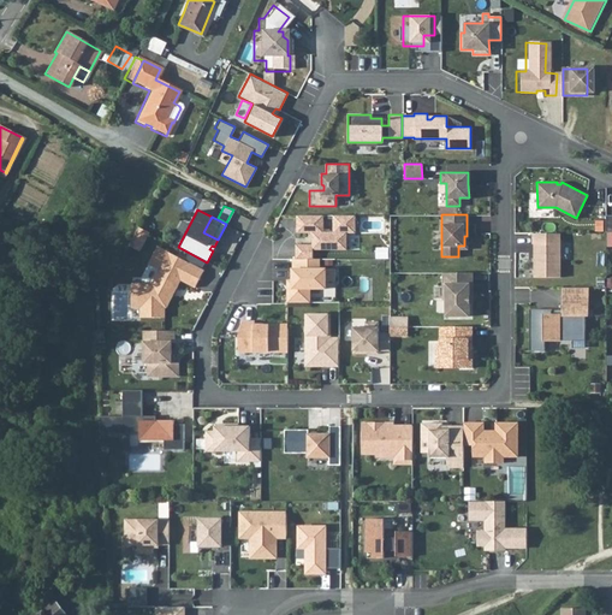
[(140,250),(148,231),(137,226),(129,244),(140,250)]
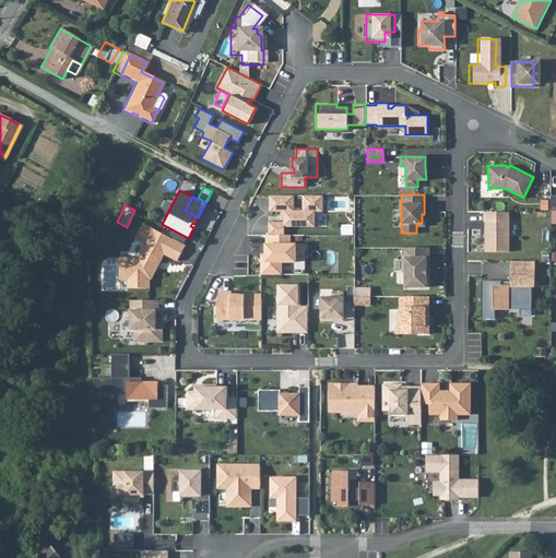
[(508,211),(483,211),(483,221),(484,221),(484,251),(508,251),(508,211)]
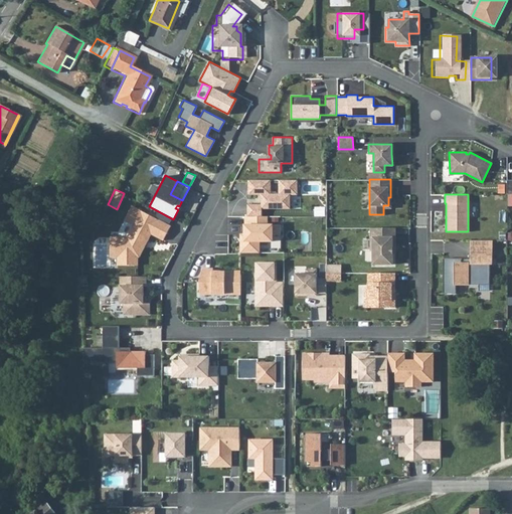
[(162,239),(169,225),(167,224),(154,217),(131,205),(123,220),(132,224),(126,236),(124,241),(109,241),(109,257),(116,257),(117,265),(137,265),(137,257),(138,257),(144,245),(142,244),(144,239),(146,240),(150,233),(162,239)]
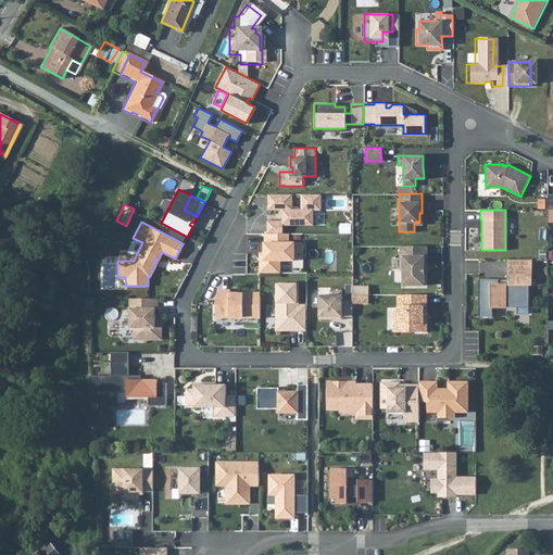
[(286,235),(259,234),(259,243),(255,244),(255,261),(254,261),(254,275),(277,274),(277,264),(290,262),(289,254),(300,253),(299,242),(286,243),(286,235)]
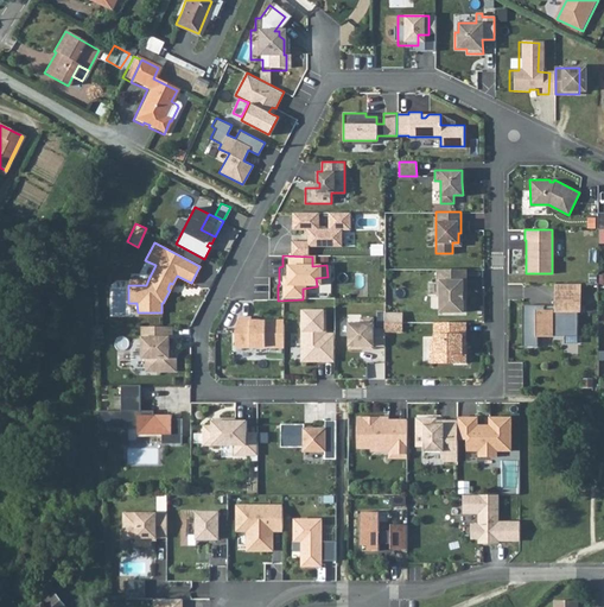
[(465,269),(437,269),(437,280),(440,280),(440,296),(440,311),(462,311),(463,298),(463,291),(465,291),(465,269)]
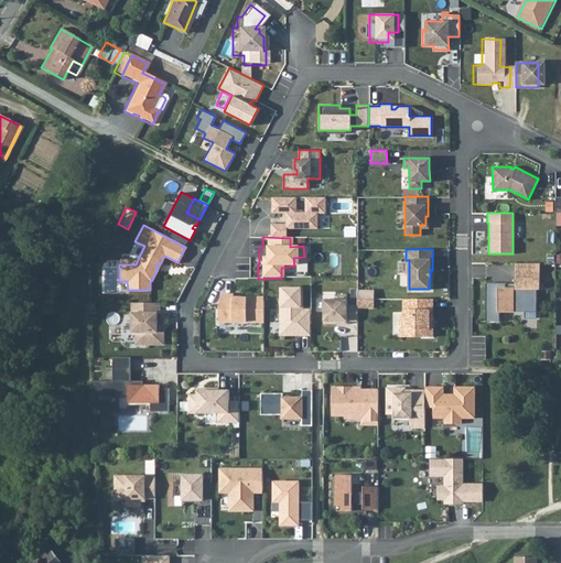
[(481,283),(479,321),(496,322),(496,315),(508,314),(530,313),(533,263),(511,264),(508,290),(502,290),(499,284),(481,283)]
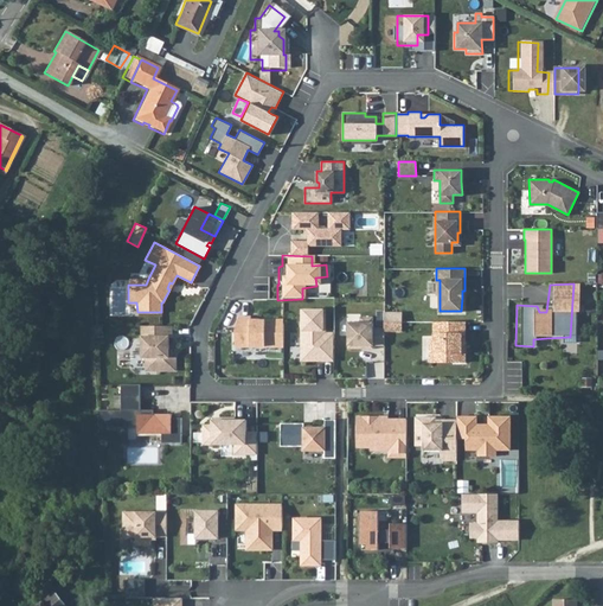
[(324,359),(333,361),(333,332),(324,332),(324,310),(300,310),(300,357),(324,357),(324,359)]
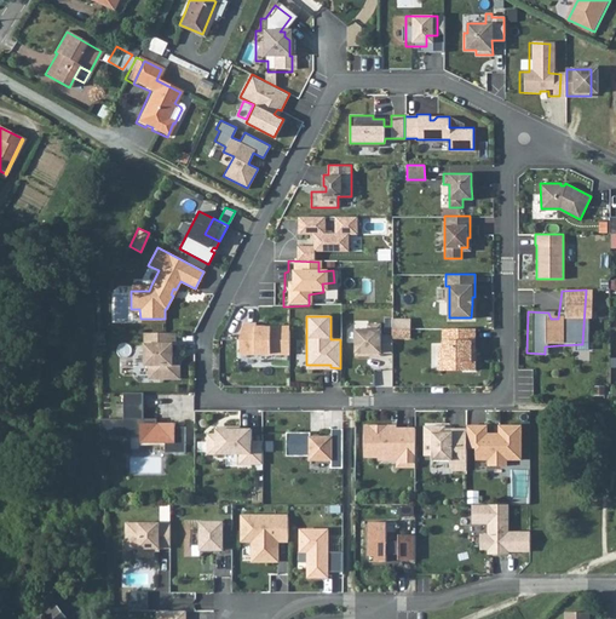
[(288,354),(288,326),(262,325),(262,327),(255,327),(255,322),(242,322),(239,336),(239,354),(288,354)]
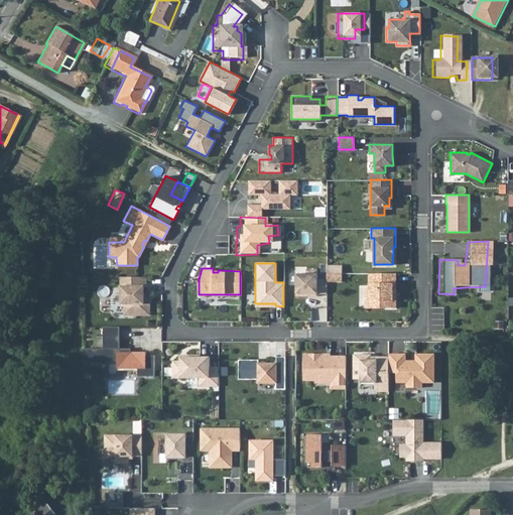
[(316,293),(326,293),(326,278),(316,278),(316,269),(305,269),(305,273),(295,273),(295,295),(305,295),(305,293),(316,293)]
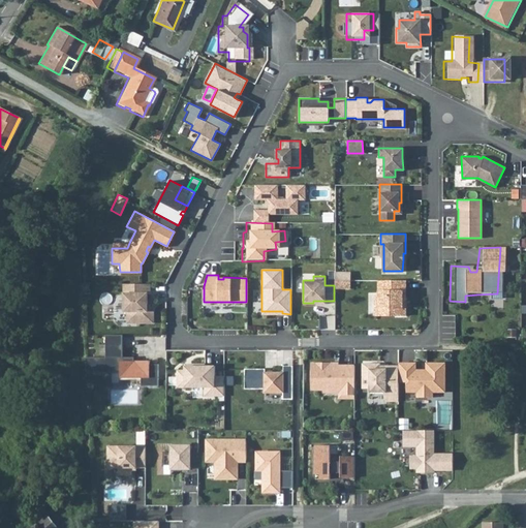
[(404,280),(377,280),(377,294),(374,294),(374,308),(394,308),(394,315),(404,315),(404,297),(402,297),(402,290),(404,290),(404,280)]
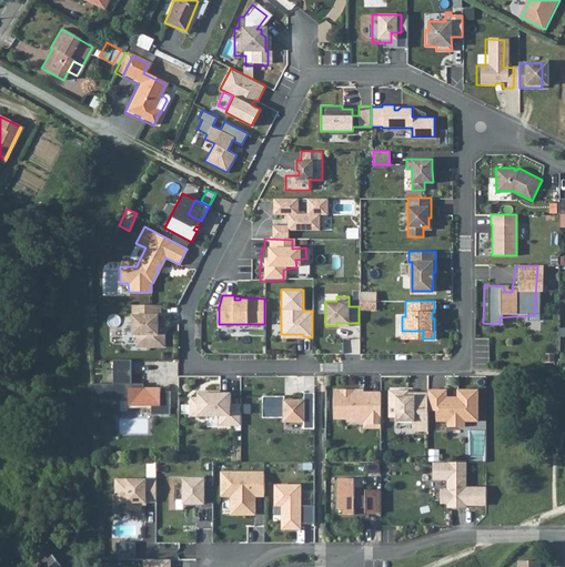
[(159,304),(132,304),(132,334),(135,334),(135,346),(163,346),(163,333),(157,333),(157,316),(159,315),(159,304)]
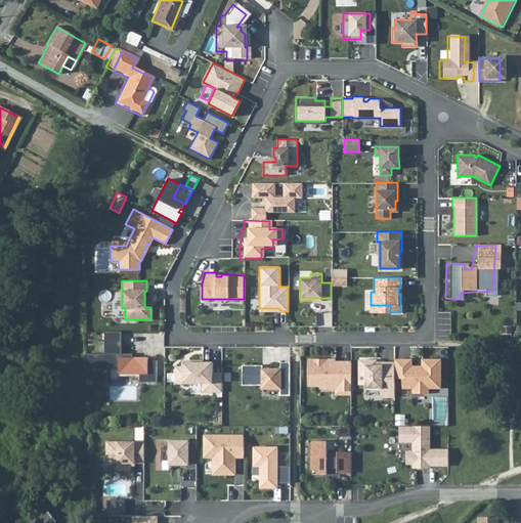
[(258,288),(250,288),(250,306),(258,306),(258,288)]
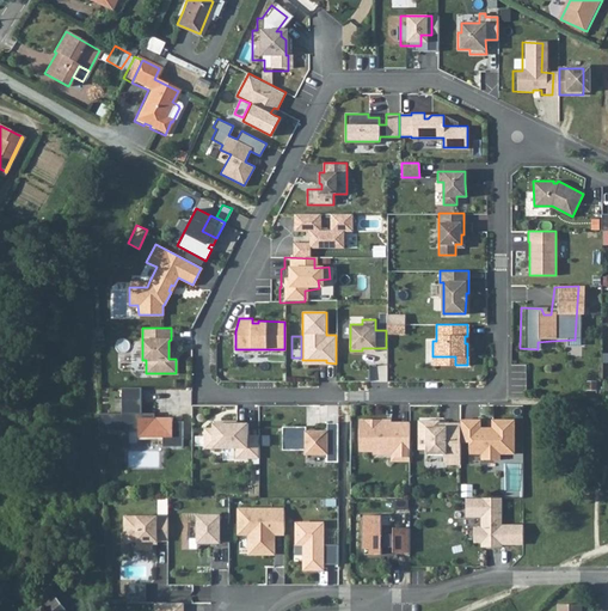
[(140,388),(120,388),(120,413),(96,413),(97,431),(137,431),(137,437),(163,437),(161,446),(182,446),(182,421),(171,421),(171,417),(151,417),(151,413),(140,413),(140,388)]
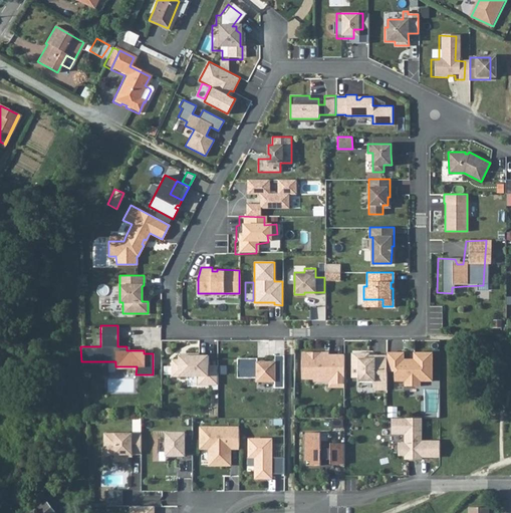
[(343,382),(343,355),(331,355),(331,356),(323,356),(323,353),(301,352),(302,377),(313,378),(313,377),(331,377),(331,382),(343,382)]
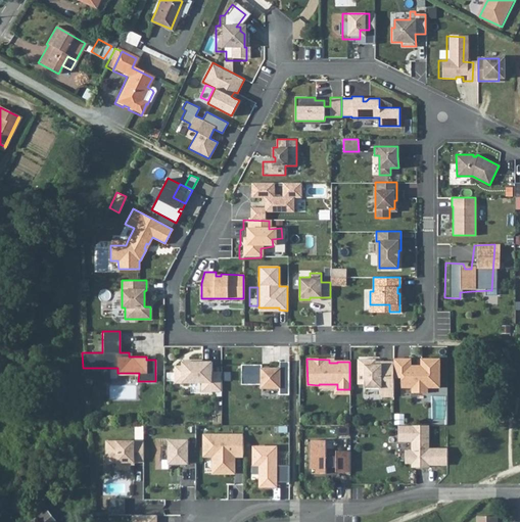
[(410,359),(400,359),(400,378),(400,387),(412,387),(412,392),(427,392),(427,387),(439,387),(439,359),(421,359),(421,366),(416,366),(416,369),(410,369),(410,359)]
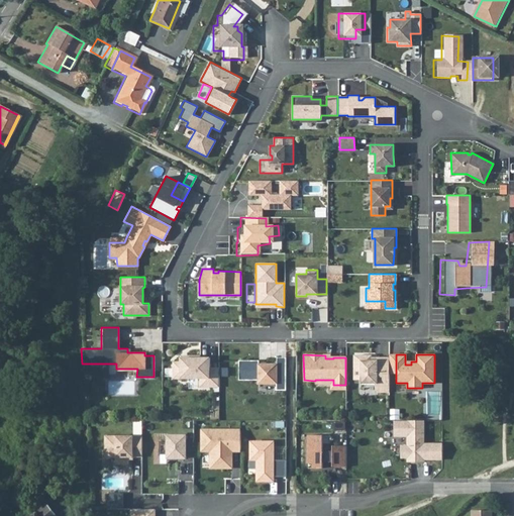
[(218,387),(218,368),(209,368),(209,357),(199,357),(199,355),(188,355),(188,357),(179,357),(179,362),(172,362),(172,379),(199,379),(208,379),(208,387),(218,387)]
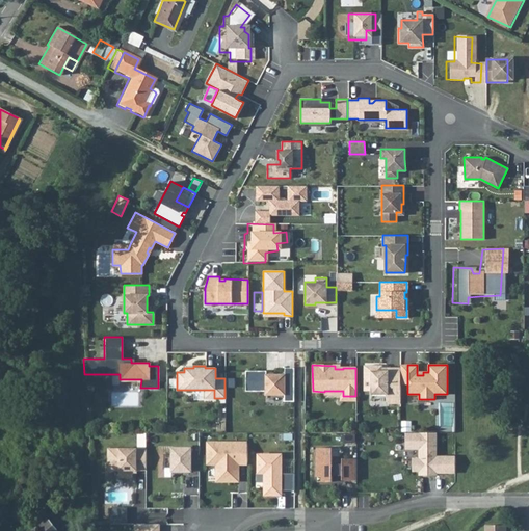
[(381,366),(371,366),(371,395),(386,395),(388,395),(388,403),(400,403),(400,385),(400,368),(388,368),(388,371),(381,371),(381,366)]
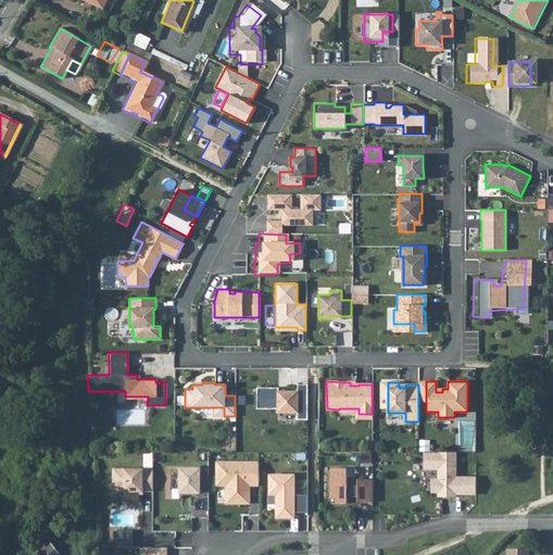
[(277,388),(256,388),(256,408),(276,408),(276,413),(297,413),(297,419),(306,419),(306,385),(297,385),(297,391),(277,391),(277,388)]
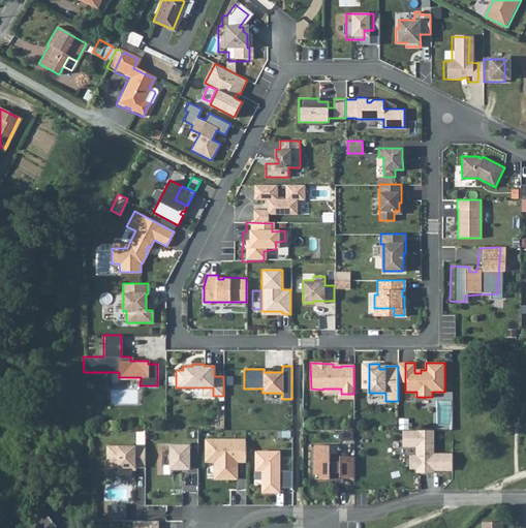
[(213,387),(204,387),(204,396),(213,396),(213,387)]
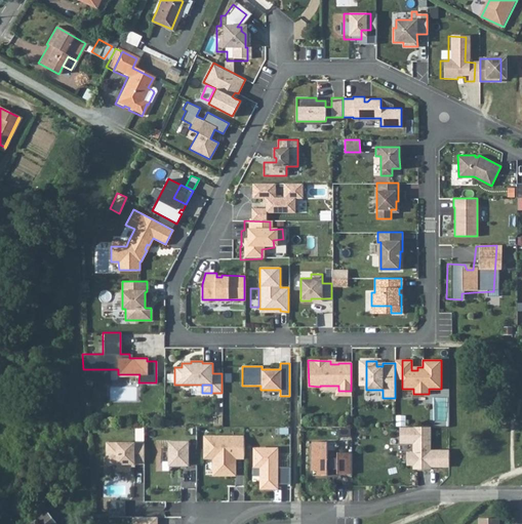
[(320,386),(320,387),(320,390),(335,390),(335,396),(351,396),(351,391),(338,391),(338,386),(320,386)]
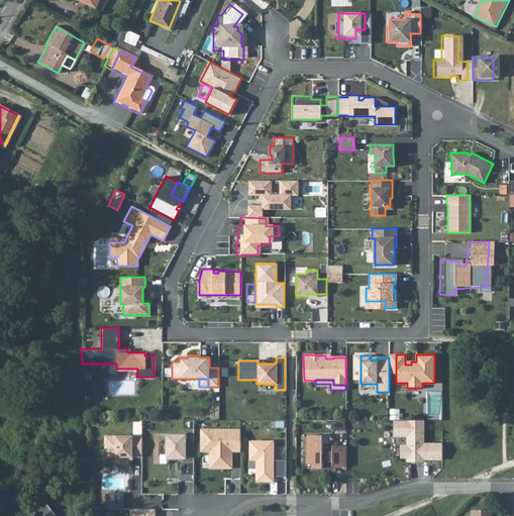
[(423,420),(394,420),(394,435),(407,435),(406,445),(400,445),(400,457),(407,457),(407,461),(423,461),(423,457),(430,457),(430,459),(441,459),(441,443),(423,443),(423,420)]
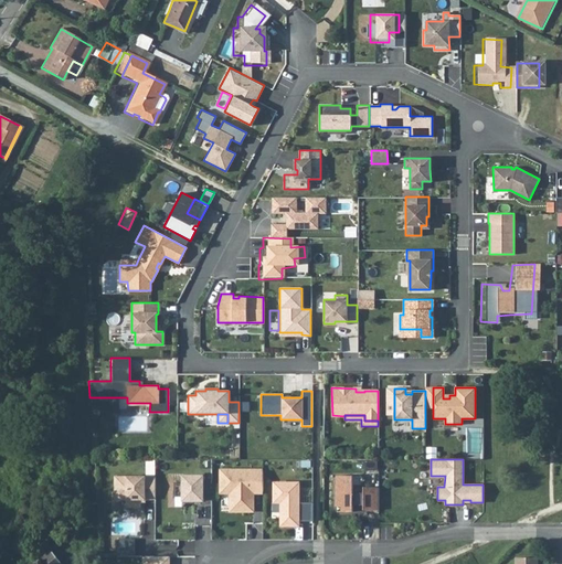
[(262,470),(220,470),(220,492),(230,492),(230,510),(252,510),(252,492),(252,489),(262,489),(262,470)]
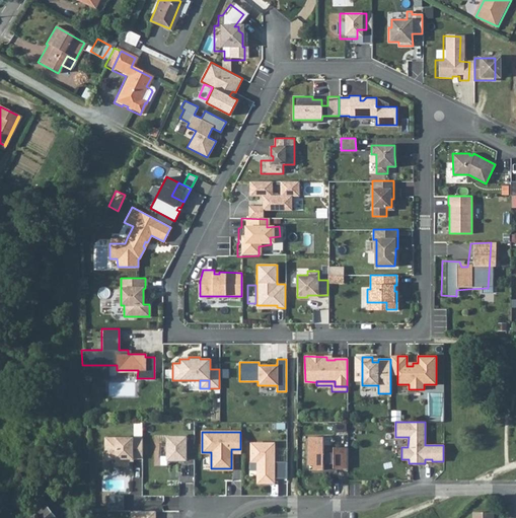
[(141,458),(141,437),(104,437),(104,459),(115,459),(115,466),(128,465),(128,459),(133,459),(133,458),(141,458)]
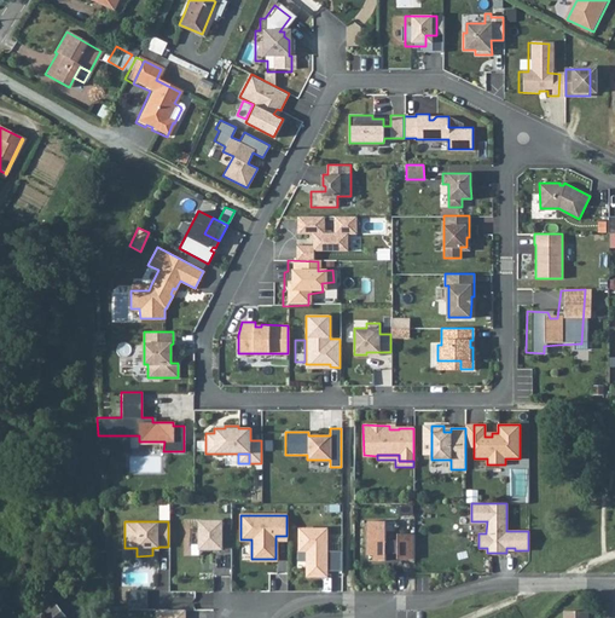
[(230,541),(231,526),(221,526),(221,521),(199,521),(199,530),(190,530),(190,544),(199,544),(199,552),(221,550),(221,549),(230,548),(230,541)]
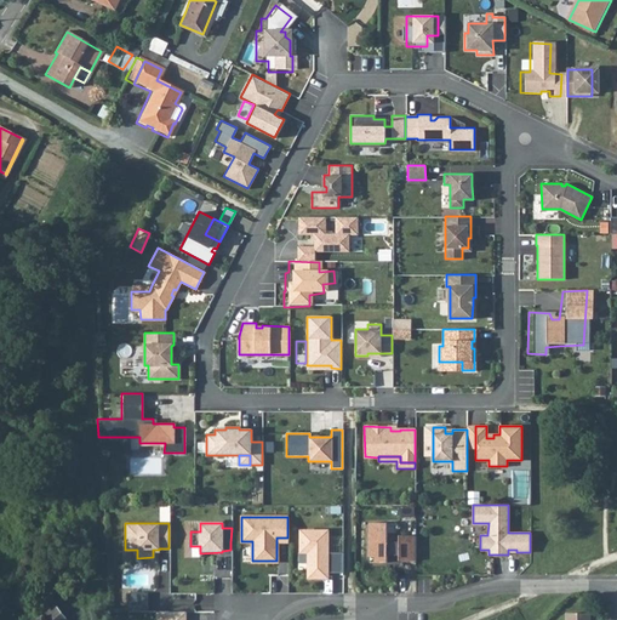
[(387,523),(369,523),(369,556),(373,556),(373,562),(386,562),(386,555),(398,555),(398,561),(409,561),(409,556),(415,556),(415,535),(399,535),(399,541),(387,541),(387,523)]
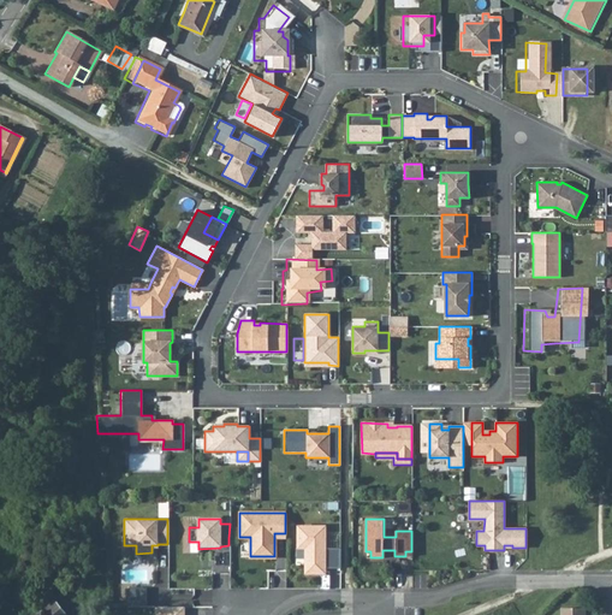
[(319,568),(339,568),(339,549),(325,548),(324,526),(297,526),(297,548),(306,548),(306,573),(319,573),(319,568)]
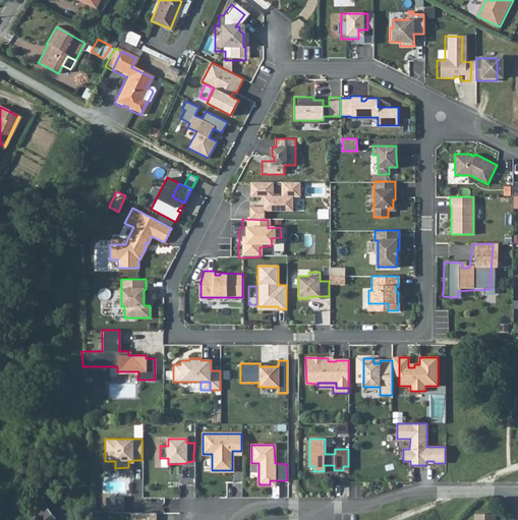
[(55,519),(44,507),(29,519),(55,519)]
